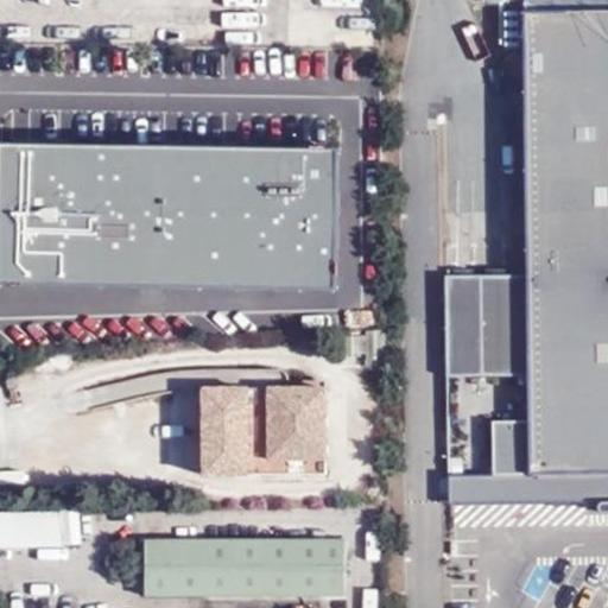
[(530,375),(531,476),(607,475),(607,0),(524,0),(529,277),(481,277),(447,277),(449,377),(482,375),(530,375)]
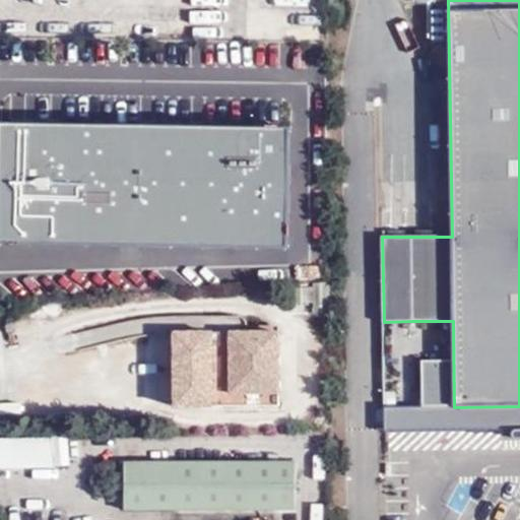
[(228,209),(0,213),(0,276),(229,272),(228,209)]
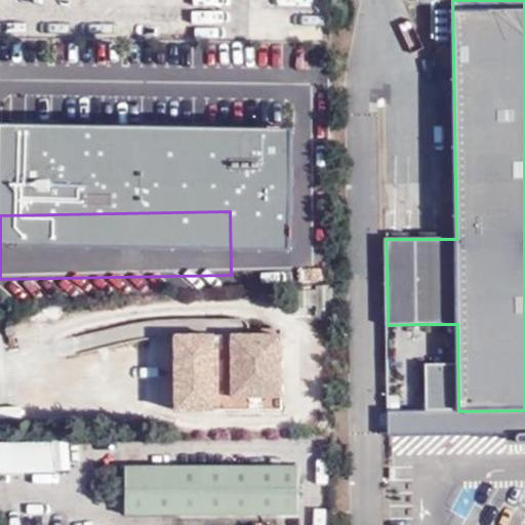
[(178,409),(283,408),(283,334),(178,335),(178,409)]
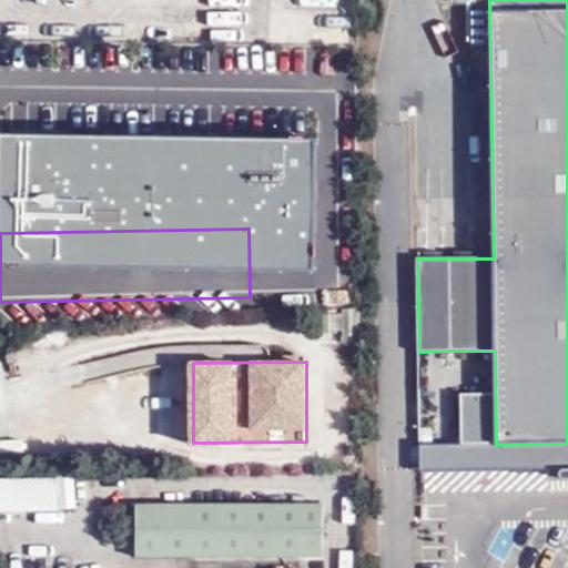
[(421,445),(434,445),(434,427),(419,428),(421,445)]
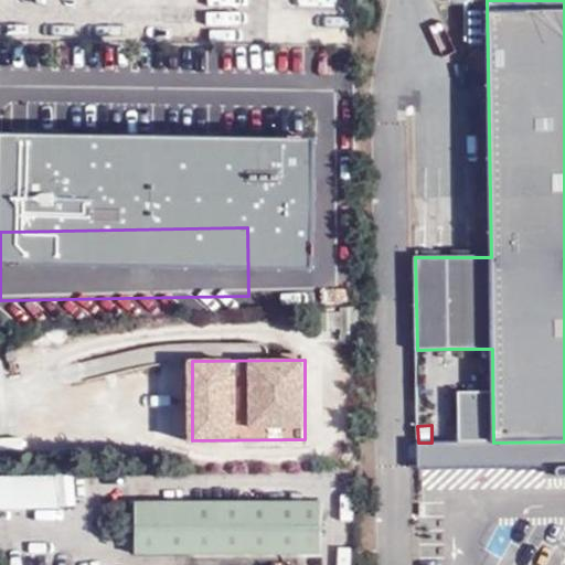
[(564,441),(493,443),(432,443),(418,443),(418,470),(564,467),(564,441)]
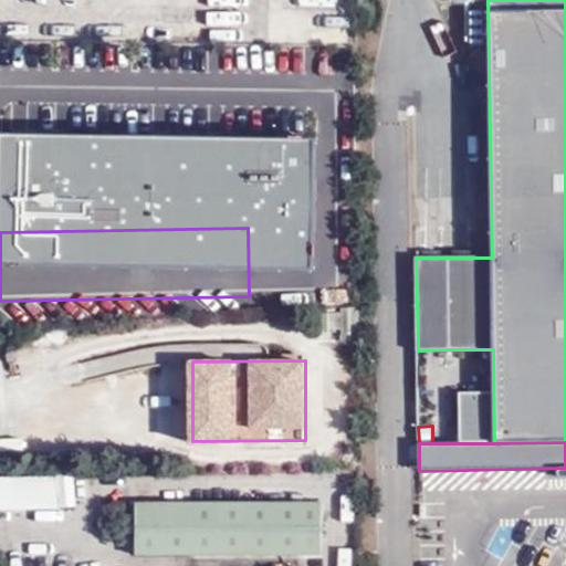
[(0,475),(0,511),(60,509),(58,473),(0,475)]
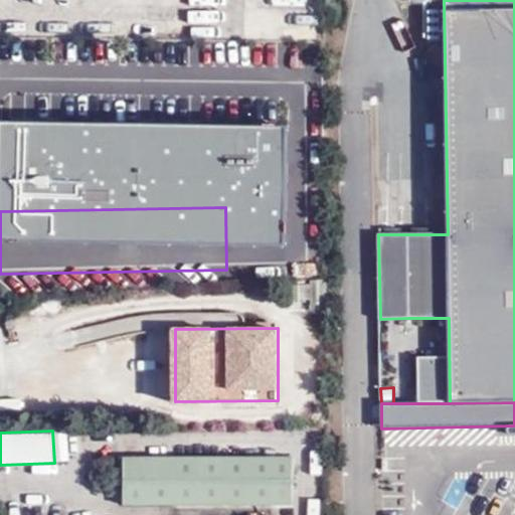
[(293,457),(124,458),(124,505),(293,504),(293,457)]
